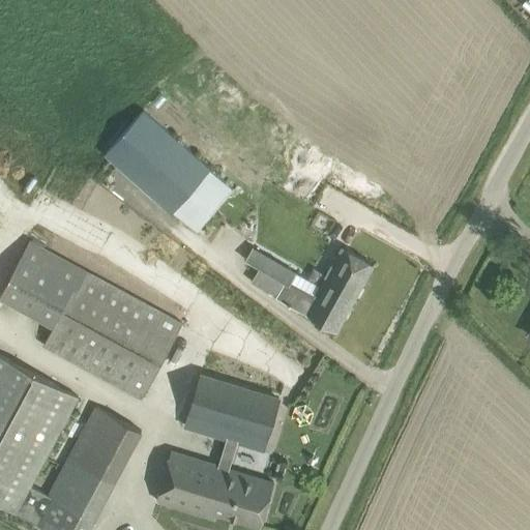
[(209,232),(202,226),(233,189),(142,110),(104,153),(172,212),(172,211),(204,238),(209,232)]
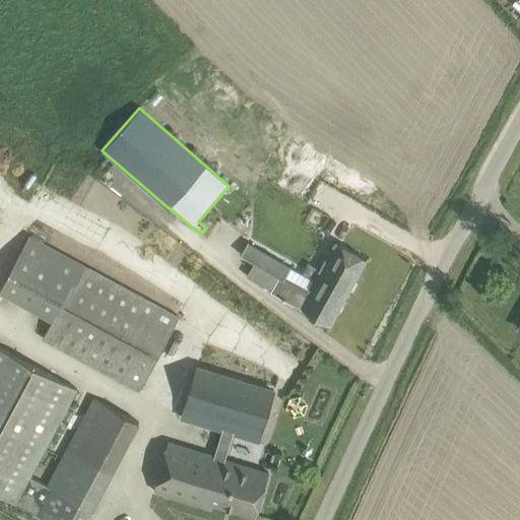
[(222,203),(232,208),(238,196),(229,191),(222,203)]
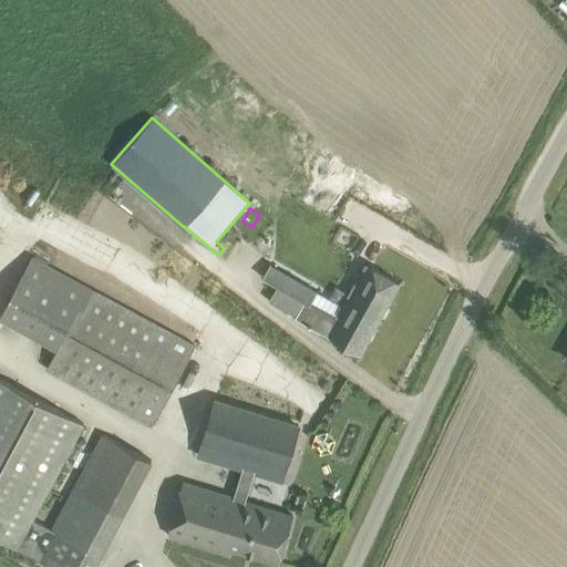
[(0,313),(0,318),(57,349),(45,370),(151,428),(196,346),(31,256),(0,313)]
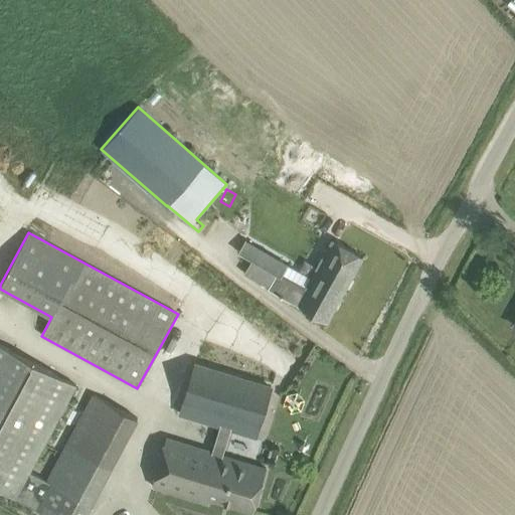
[(269,289),(309,312),(327,322),(363,258),(332,240),(305,289),(281,276),(288,263),(247,240),(240,251),(252,259),(243,274),(269,288),(269,289)]
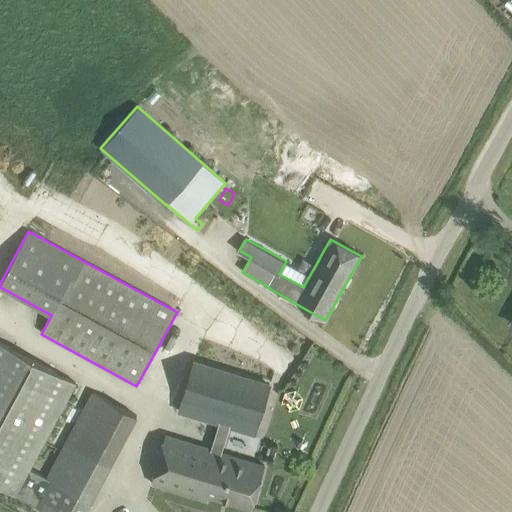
[(0,342),(0,487),(46,511),(84,511),(136,416),(93,392),(47,478),(31,469),(77,383),(0,342)]
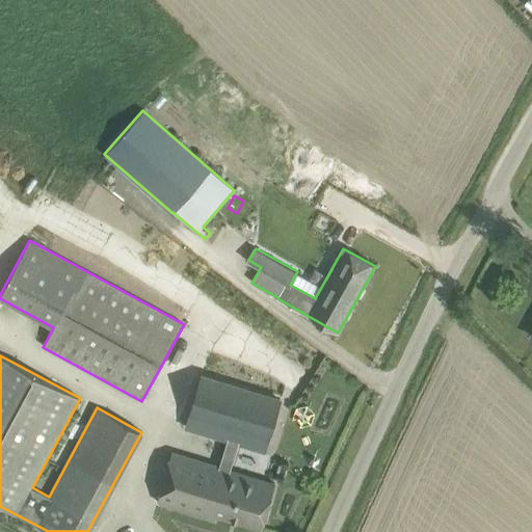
[(203,378),(188,428),(193,429),(213,435),(267,452),(283,402),(263,396),(203,378)]
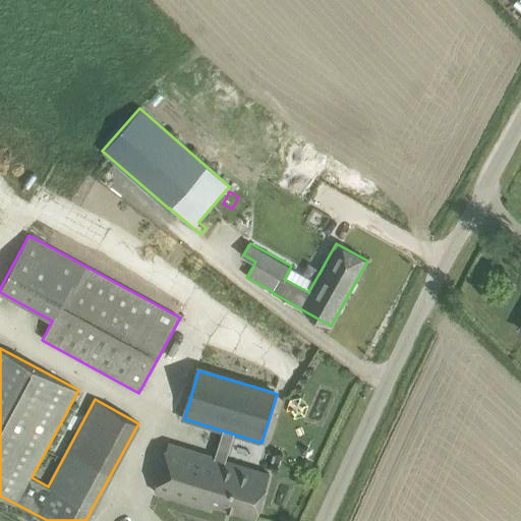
[(154,491),(189,503),(209,509),(211,505),(255,517),(269,473),(248,468),(168,444),(154,491)]
